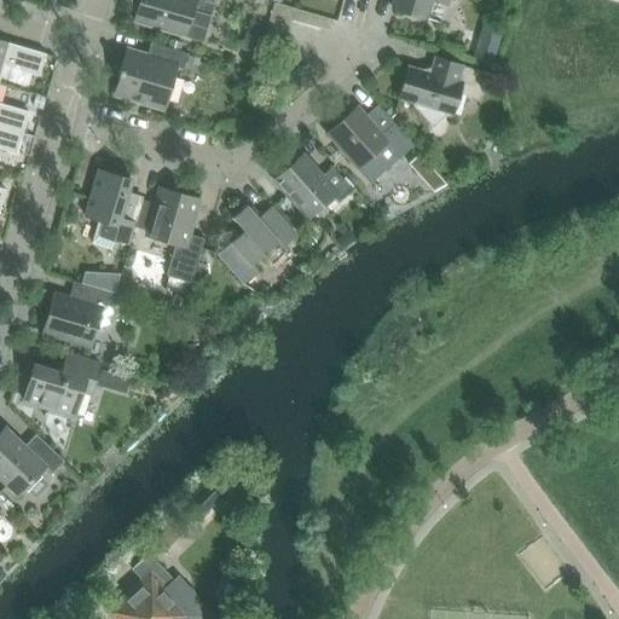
[(139,0),(134,22),(185,38),(195,0),(197,0),(213,5),(214,0),(139,0)]
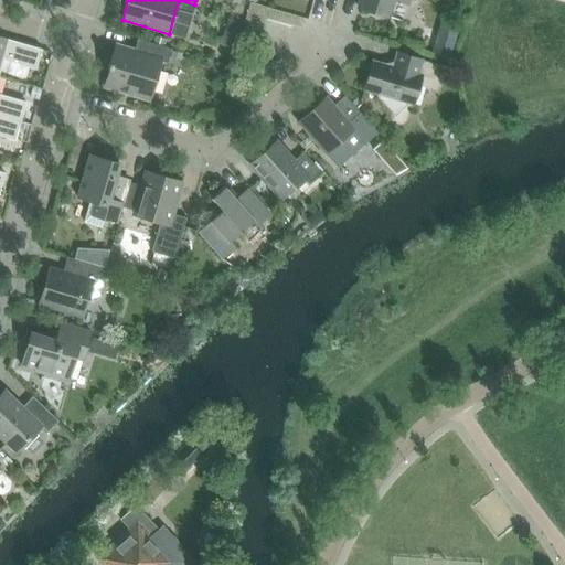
[(408,6),(408,0),(361,0),(359,9),(388,18),(393,1),(408,6)]
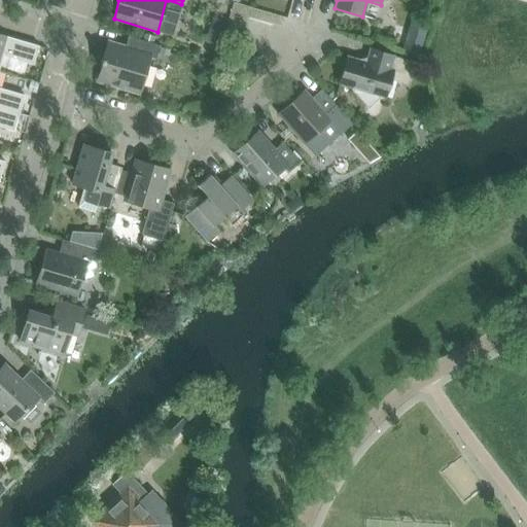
[(0,35),(0,66),(3,57),(33,66),(39,46),(0,35)]
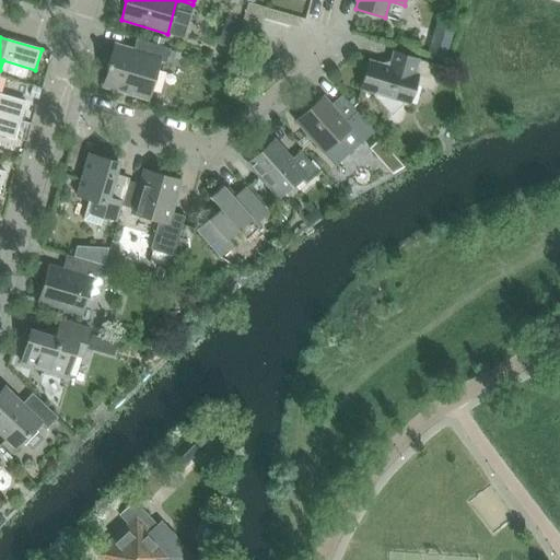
[(132,50),(128,49),(124,50),(123,49),(123,50),(113,47),(108,63),(107,63),(106,68),(108,69),(104,84),(149,97),(160,61),(165,63),(170,49),(136,39),(132,50)]
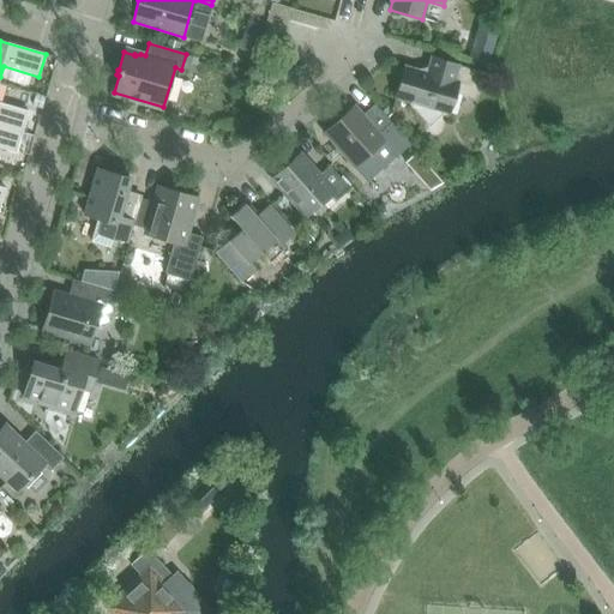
[(410,106),(429,127),(443,115),(444,113),(449,114),(455,94),(474,98),(475,94),(481,73),(431,59),(427,74),(405,67),(396,98),(410,103),(410,106)]
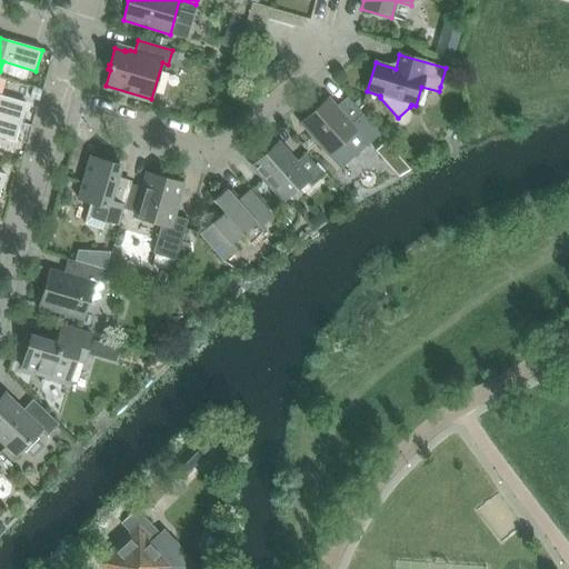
[(0,117),(20,123),(26,103),(0,96),(0,117)]
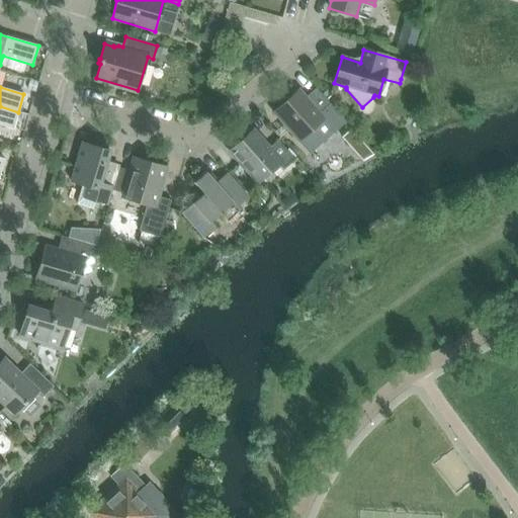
[(306,98),(298,90),(273,113),(298,142),(324,119),(332,128),(343,119),(316,89),(306,98)]
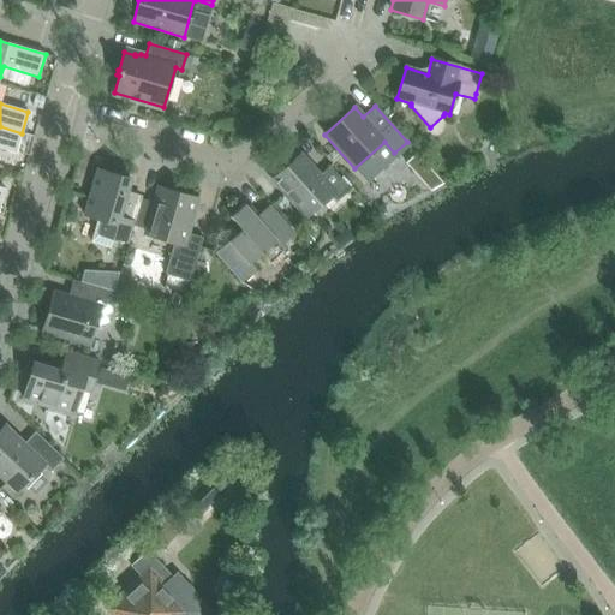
[(0,126),(0,149),(16,154),(22,133),(0,126)]
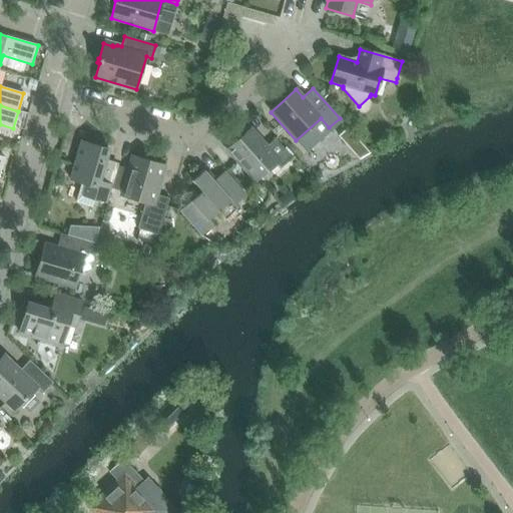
[(276,139),(267,147),(250,129),(227,150),(254,180),(278,161),(282,166),(292,157),(276,139)]
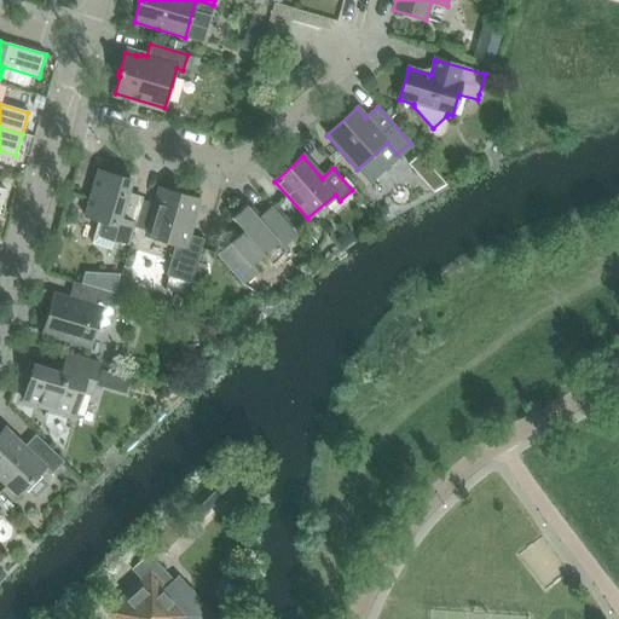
[(100,237),(127,244),(134,223),(120,218),(131,180),(99,171),(85,217),(104,223),(100,237)]
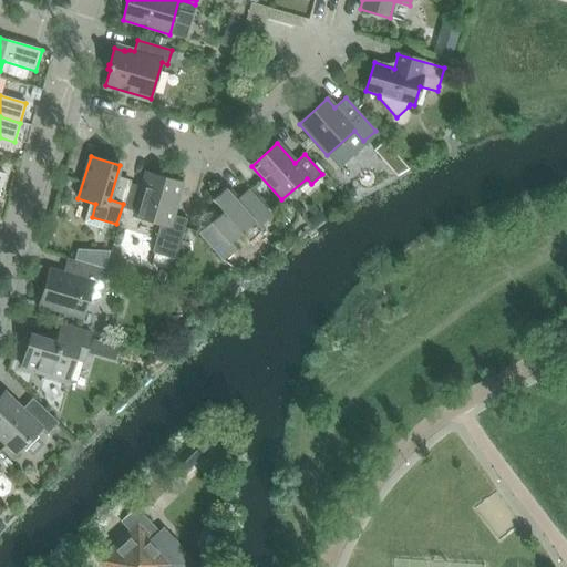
[(161,224),(152,254),(175,260),(187,219),(172,215),(182,184),(147,173),(134,217),(161,224)]
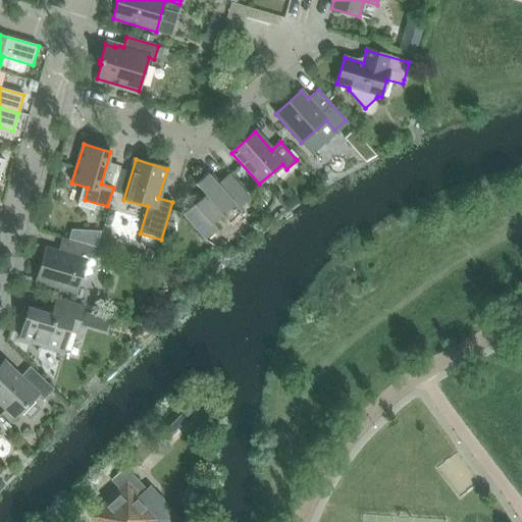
[(228,175),(217,185),(208,174),(196,185),(205,196),(184,215),(205,240),(217,228),(213,224),(235,206),(238,210),(250,200),(228,175)]
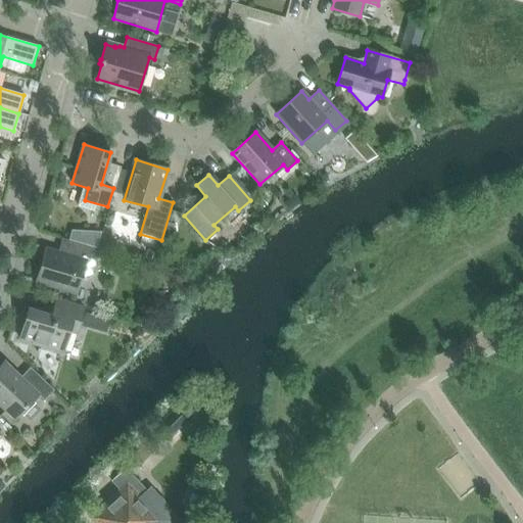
[(58,252),(46,249),(36,282),(76,294),(81,277),(85,278),(88,279),(91,276),(92,274),(99,249),(62,239),(58,252)]
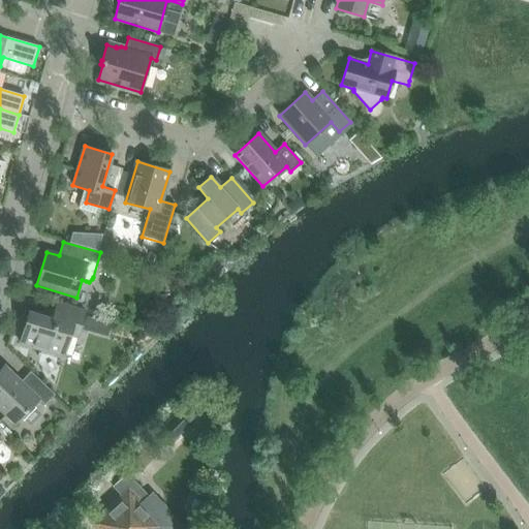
[(28,313),(20,343),(63,355),(70,335),(78,337),(85,312),(57,304),(53,320),(28,313)]
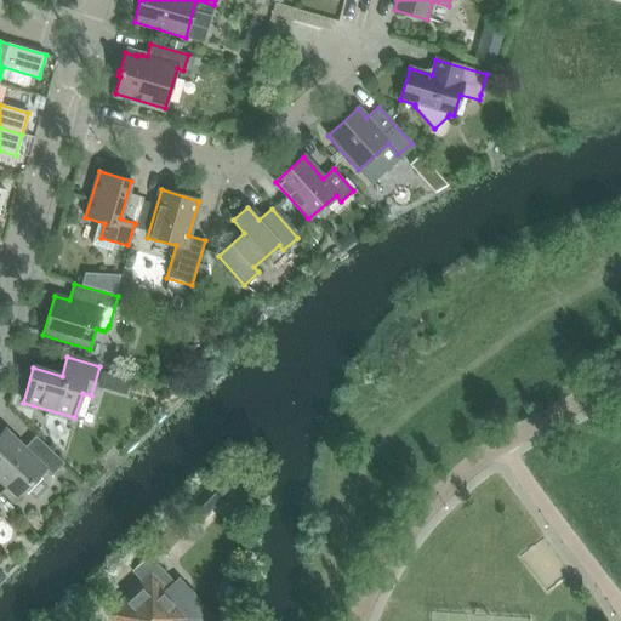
[(0,434),(0,482),(17,499),(45,469),(52,476),(63,463),(35,437),(24,449),(5,431),(0,434)]
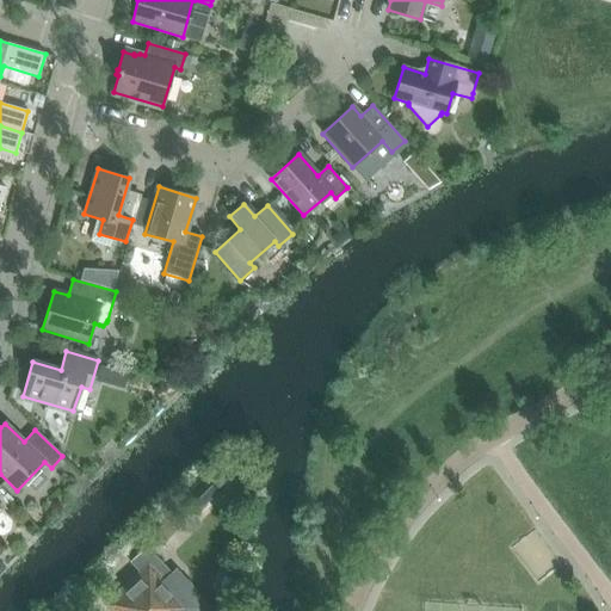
[(139,573),(105,604),(110,610),(185,610),(189,609),(164,581),(170,574),(146,547),(129,562),(139,573)]
